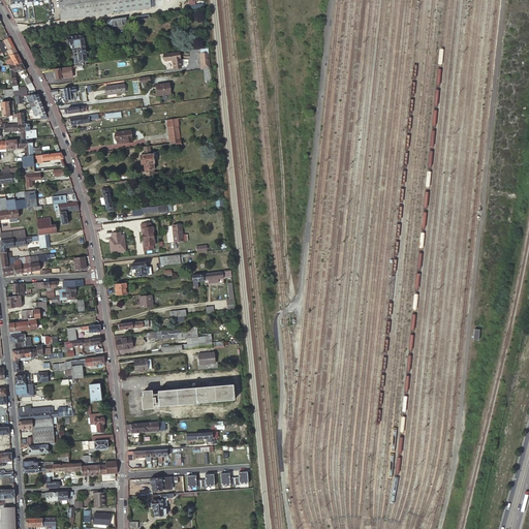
[(58,0),(61,20),(151,8),(150,2),(149,0),(58,0)]
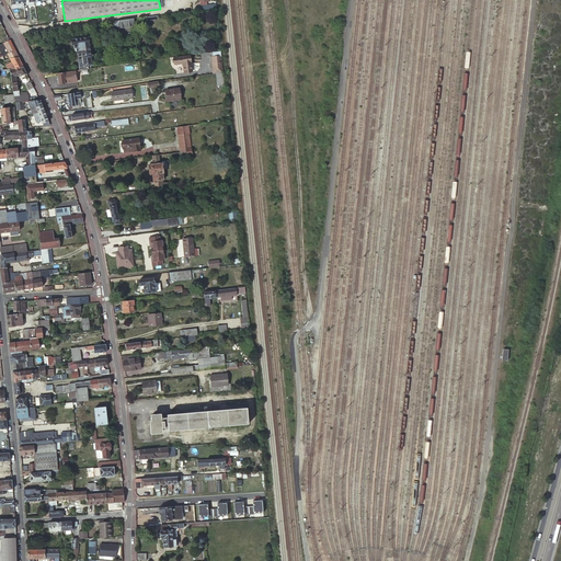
[(45,14),(42,19),(46,24),(50,20),(45,14)]
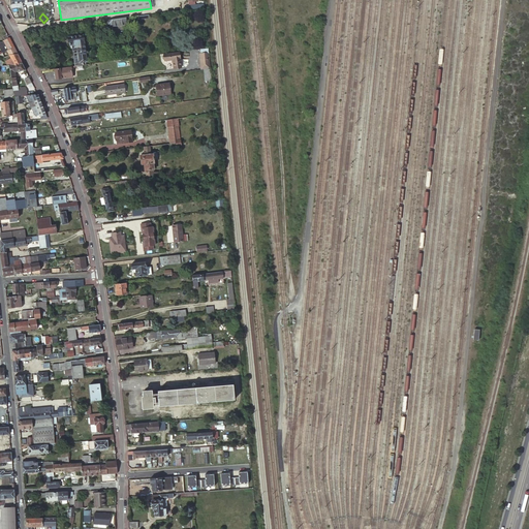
[(126,18),(107,20),(107,25),(110,27),(128,24),(128,21),(126,21),(126,18)]
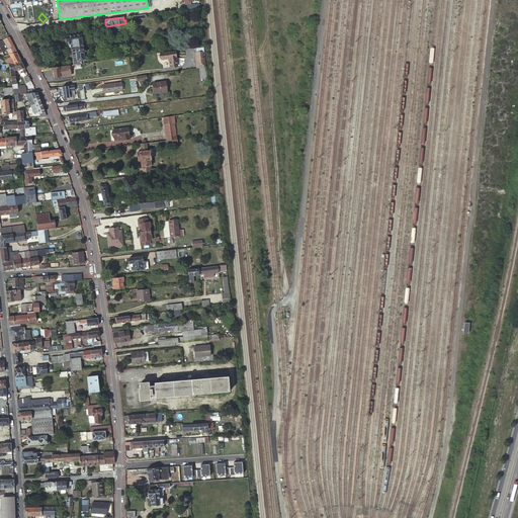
[(70,44),(73,65),(82,64),(81,61),(85,60),(81,34),(67,35),(68,42),(69,45),(70,44)]
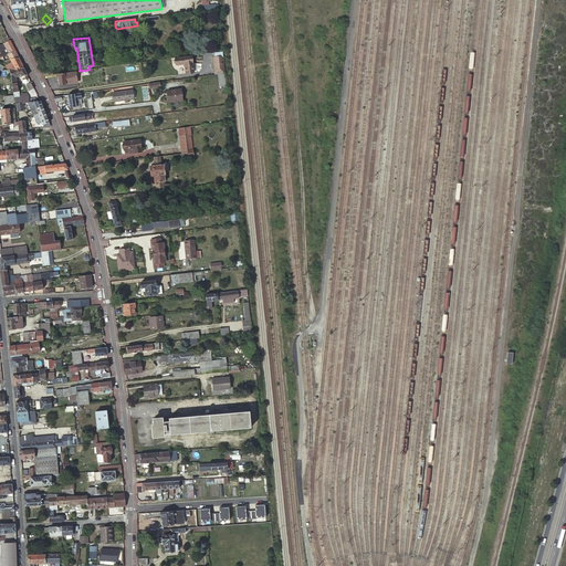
[(10,41),(6,43),(2,44),(3,44),(8,54),(17,53),(10,41)]
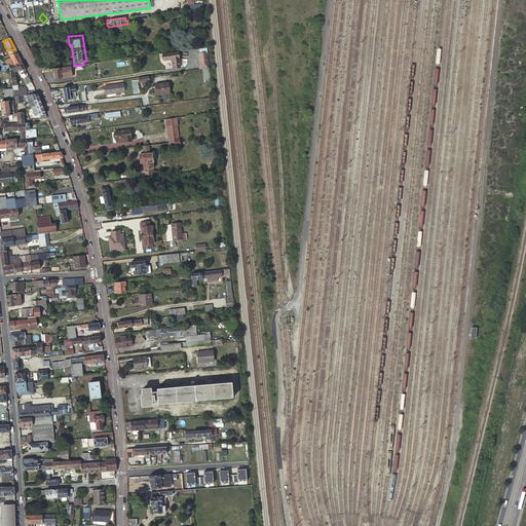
[(163,53),(164,61),(172,60),(173,68),(181,67),(179,51),(163,53)]
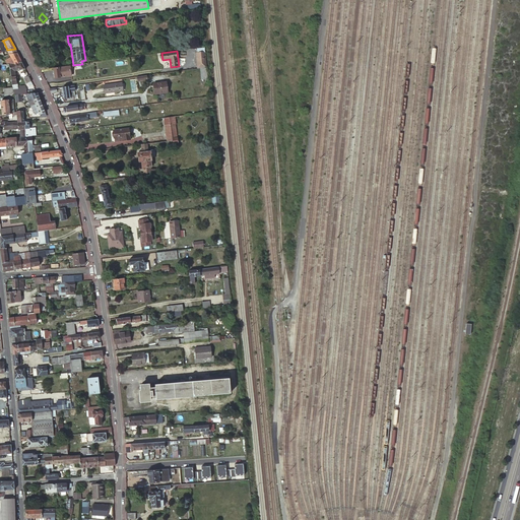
[(197,68),(200,68),(207,67),(205,52),(196,53),(197,68)]
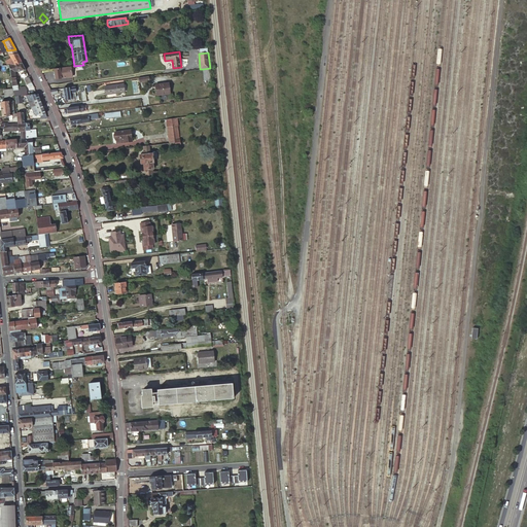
[(20,59),(16,54),(9,55),(3,58),(7,65),(9,65),(15,64),(22,63),(20,59)]
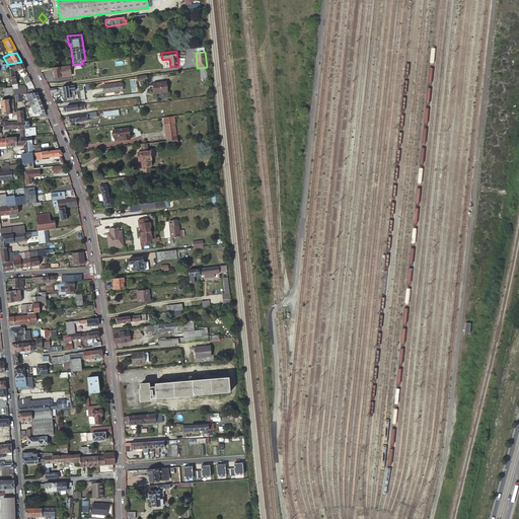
[(25,69),(21,62),(15,63),(16,70),(18,70),(25,69)]
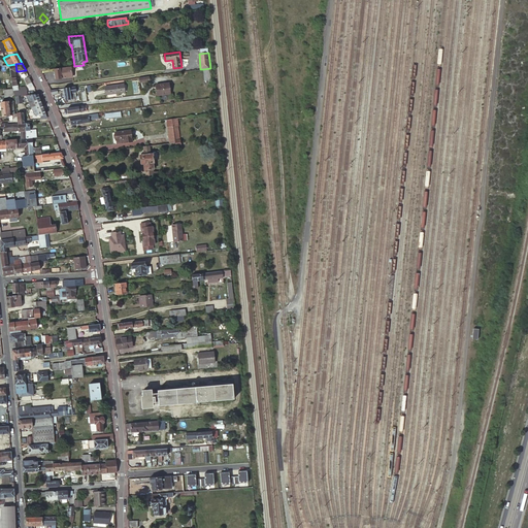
[(61,72),(62,78),(72,76),(70,66),(68,67),(68,69),(65,70),(65,72),(61,72)]
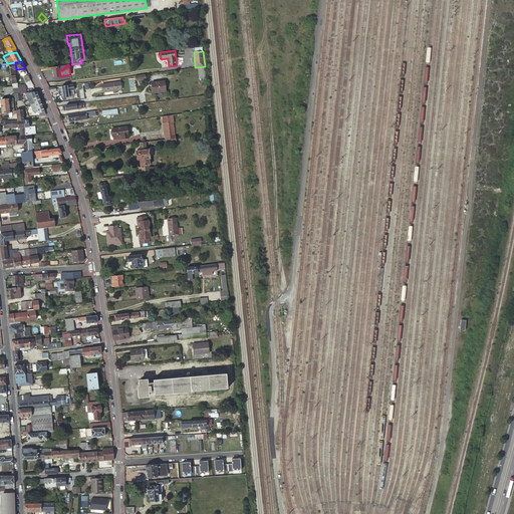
[(52,66),(52,67),(53,76),(60,76),(59,70),(63,70),(63,68),(66,67),(66,65),(52,66)]
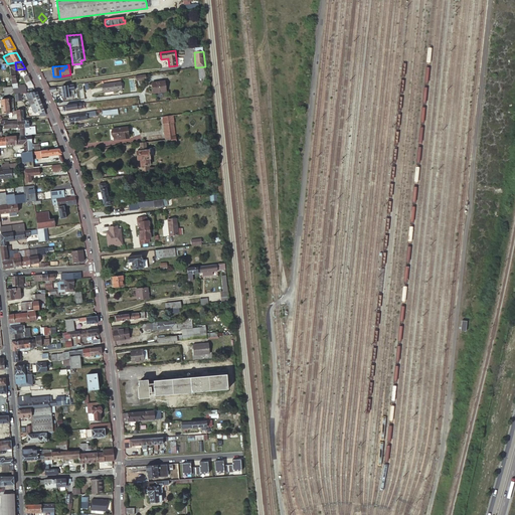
[(103,84),(104,92),(122,90),(121,81),(103,84)]
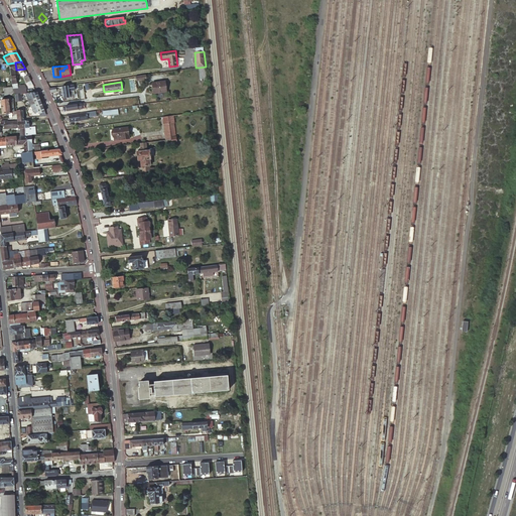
[(150,84),(151,94),(164,92),(162,82),(150,84)]
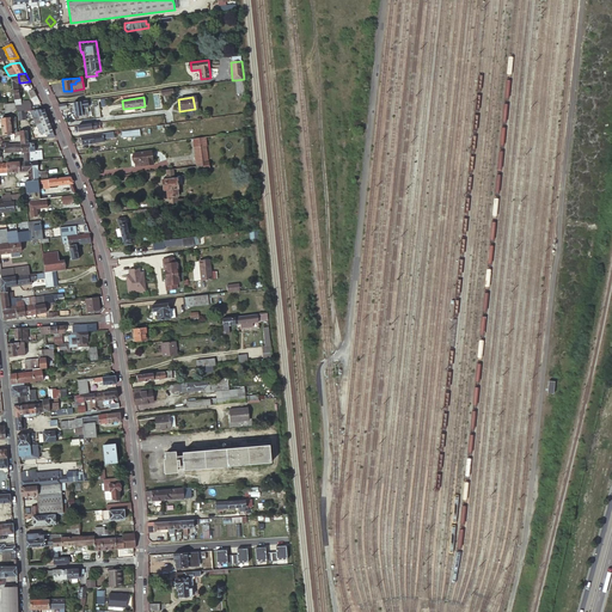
[(30,110),(29,103),(20,104),(20,99),(19,98),(19,99),(14,99),(14,102),(14,103),(14,105),(16,106),(16,108),(16,112),(18,111),(22,111),(24,111),(30,110)]
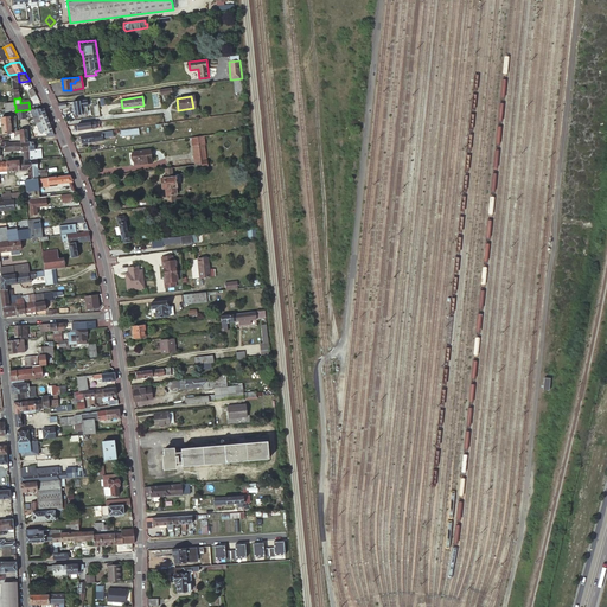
[(83,100),(72,101),(75,115),(77,115),(77,116),(85,115),(84,107),(87,106),(87,100),(83,100)]
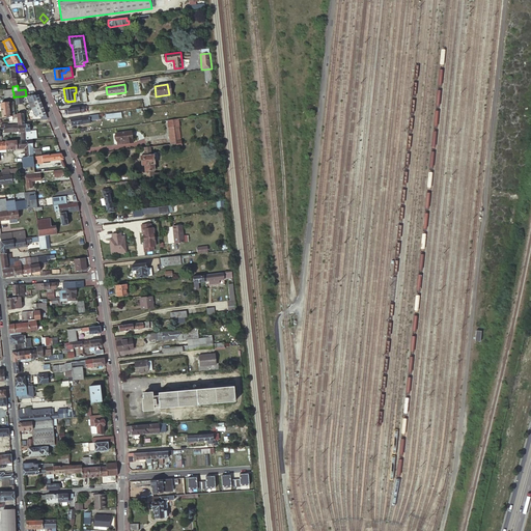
[(6,98),(14,98),(14,93),(14,92),(12,91),(12,89),(4,90),(4,99),(6,98)]
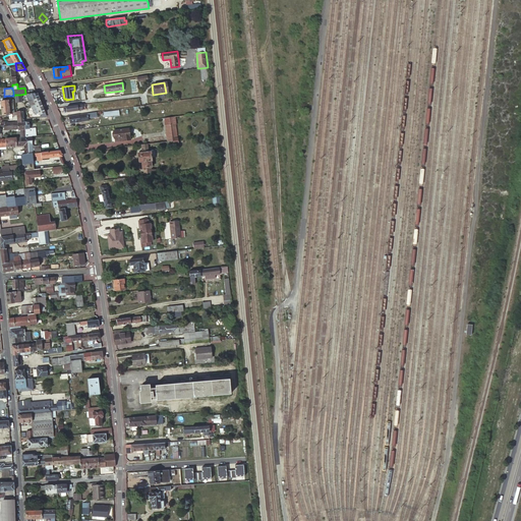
[(37,93),(30,94),(26,94),(25,94),(29,101),(32,100),(35,99),(39,98),(38,95),(37,93)]
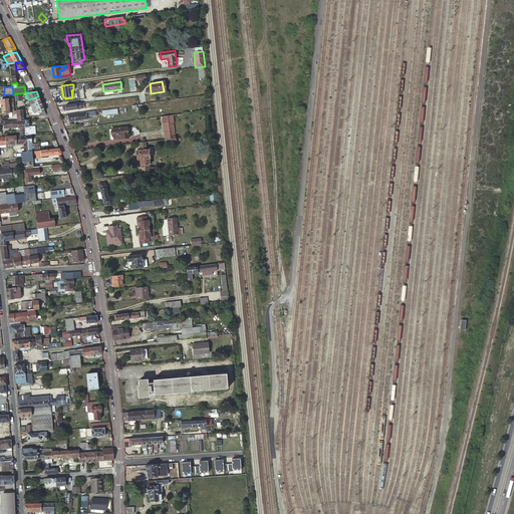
[(30,104),(31,104),(35,103),(40,101),(38,96),(34,97),(31,98),(28,99),(30,104)]
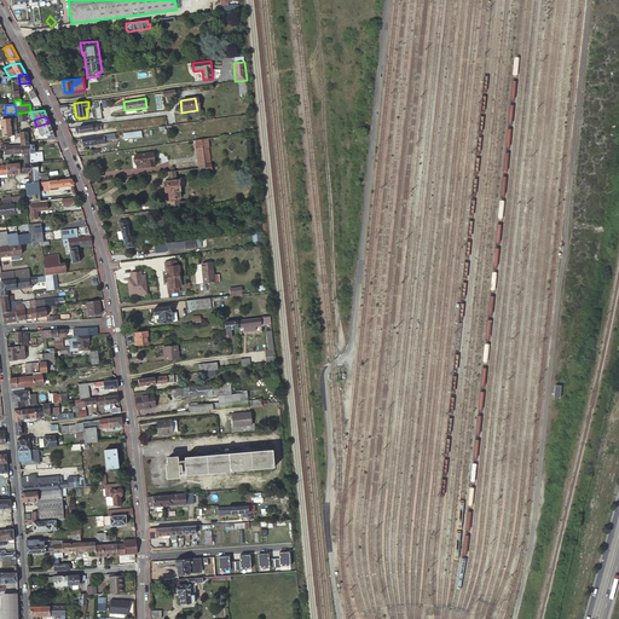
[(13,133),(16,133),(15,119),(0,120),(1,128),(3,137),(11,136),(13,136),(13,133)]
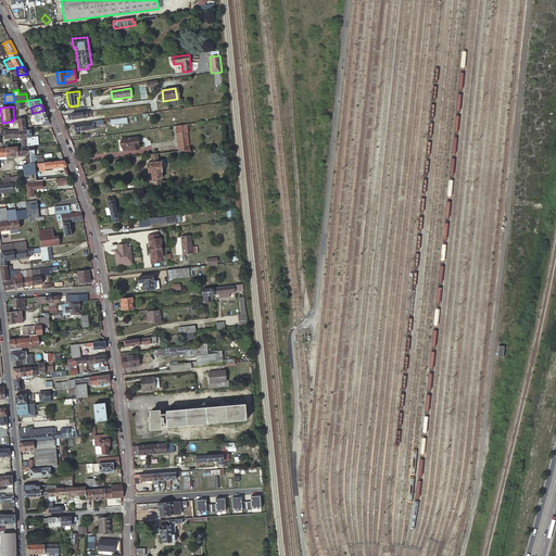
[(42,122),(43,125),(50,124),(45,111),(43,110),(38,112),(34,113),(37,122),(40,119),(41,123),(42,122)]
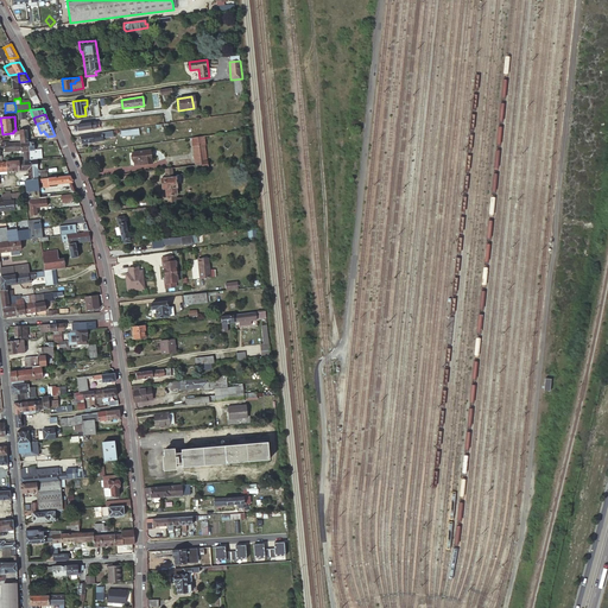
[(77,125),(78,131),(102,127),(102,121),(77,125)]
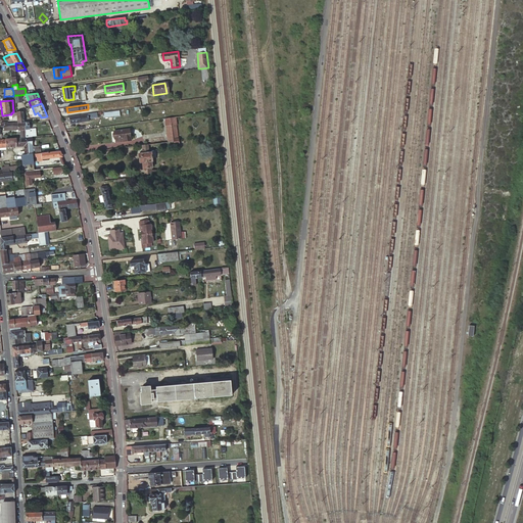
[(84,114),(80,114),(80,115),(69,116),(70,124),(85,122),(89,121),(89,117),(88,113),(87,113),(84,114)]
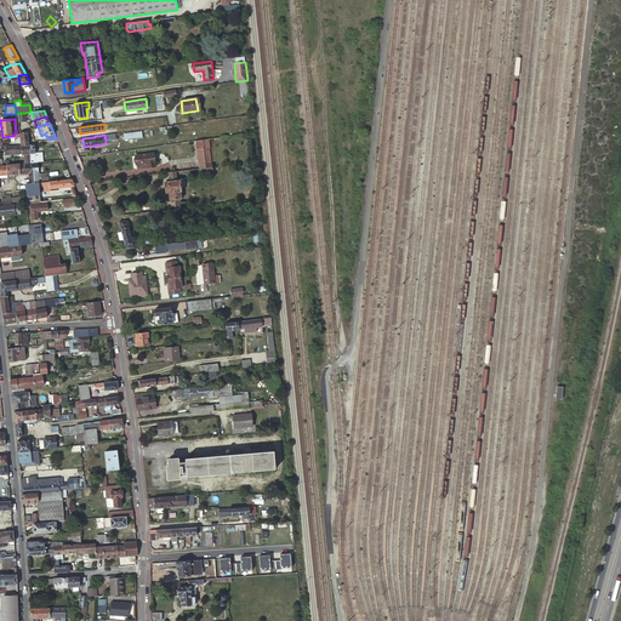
[(203,140),(195,141),(200,169),(203,169),(206,167),(204,149),(203,140)]
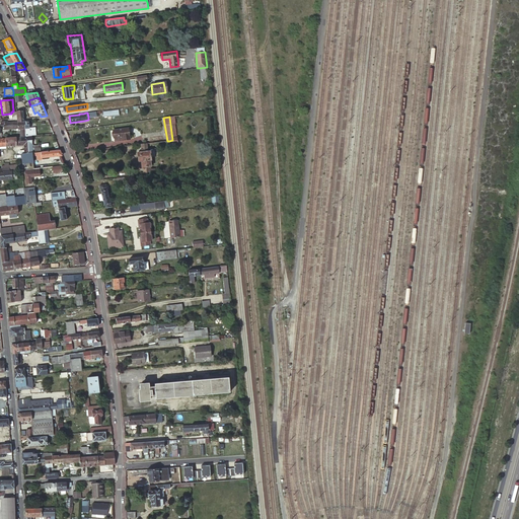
[(31,135),(35,135),(34,127),(29,128),(28,121),(24,122),(25,129),(25,133),(25,136),(31,136),(31,135)]
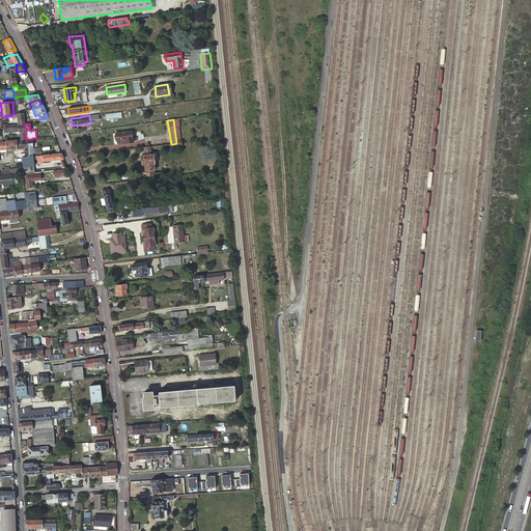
[(18,132),(18,124),(7,126),(5,126),(5,124),(1,124),(2,129),(4,128),(4,133),(17,132),(18,132)]
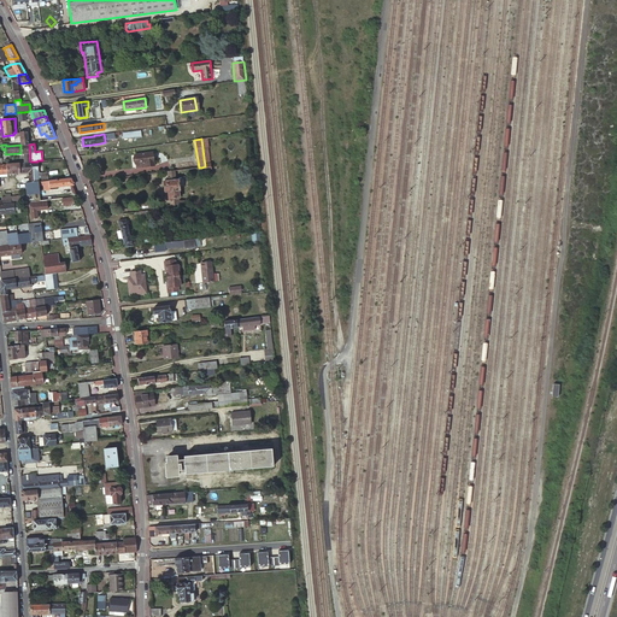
[(205,166),(201,168),(201,171),(211,170),(209,148),(203,148),(205,166)]
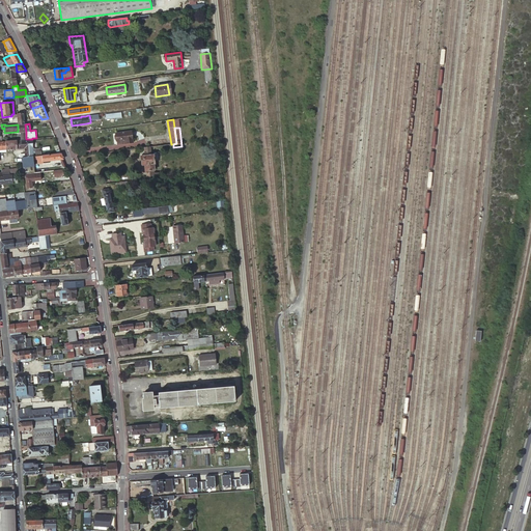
[(132,131),(116,133),(117,141),(128,140),(128,143),(133,143),(132,131)]
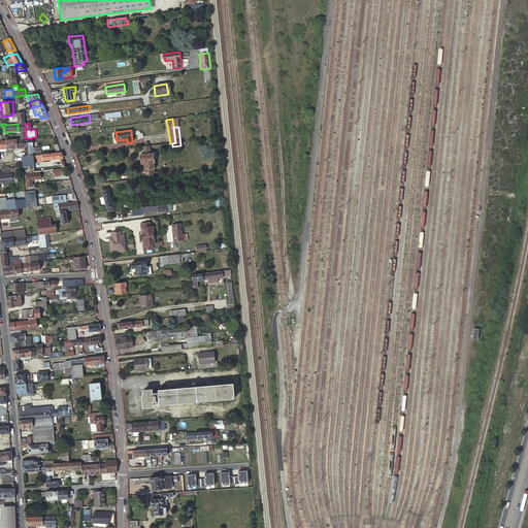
[(26,131),(18,131),(19,135),(20,135),(20,139),(26,138),(26,135),(26,131)]
